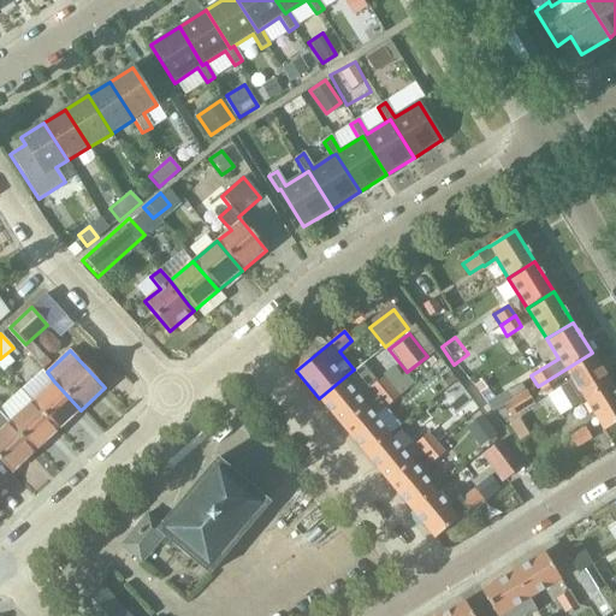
[(585,400),(610,383),(592,353),(538,386),(545,397),(546,396),(558,416),(585,400)]
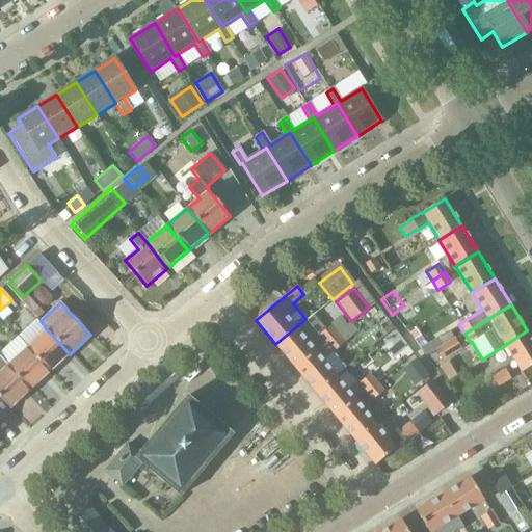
[(295,368),(337,334),(330,325),(318,336),(306,319),(275,344),(295,368)]
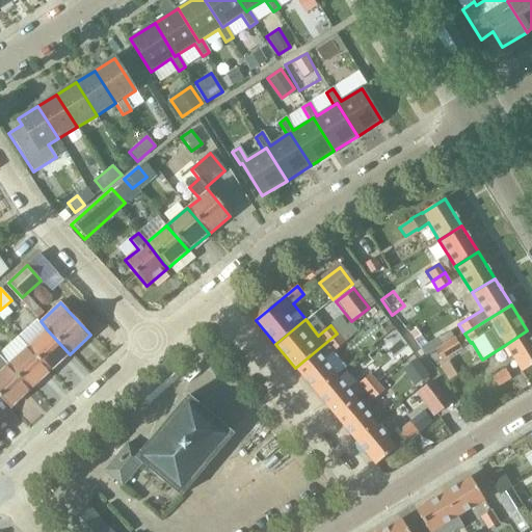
[(50,372),(70,354),(47,329),(27,347),(50,372)]
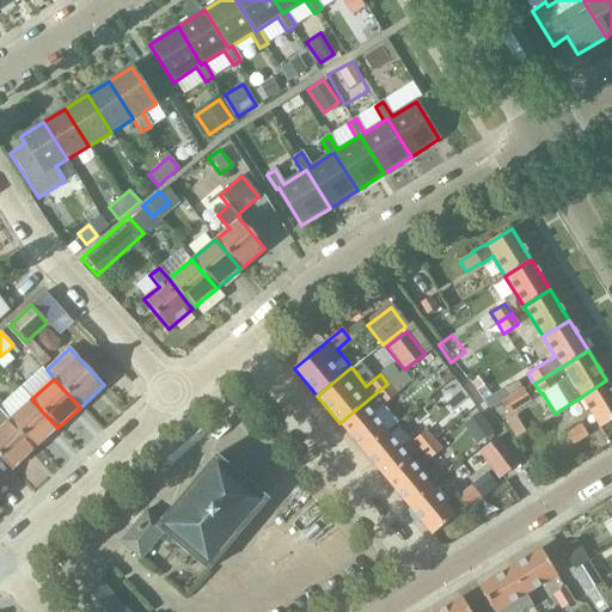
[(611,389),(606,380),(581,397),(600,428),(611,420),(611,389)]
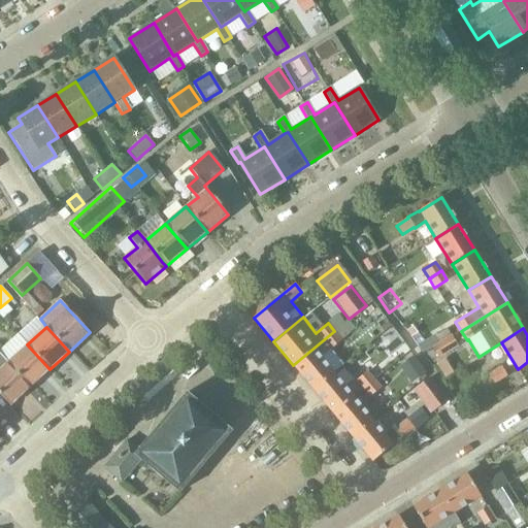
[(320,358),(341,339),(334,331),(293,365),(312,390),(333,373),(320,358)]
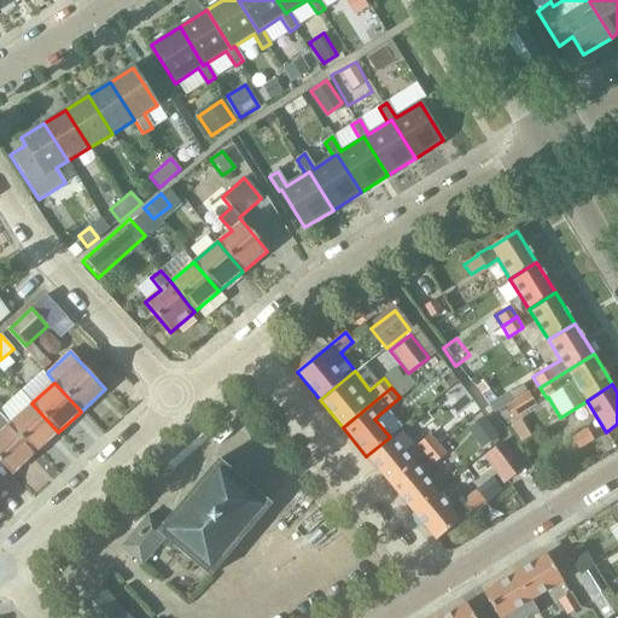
[(524,397),(507,407),(513,418),(541,401),(534,391),(524,397)]
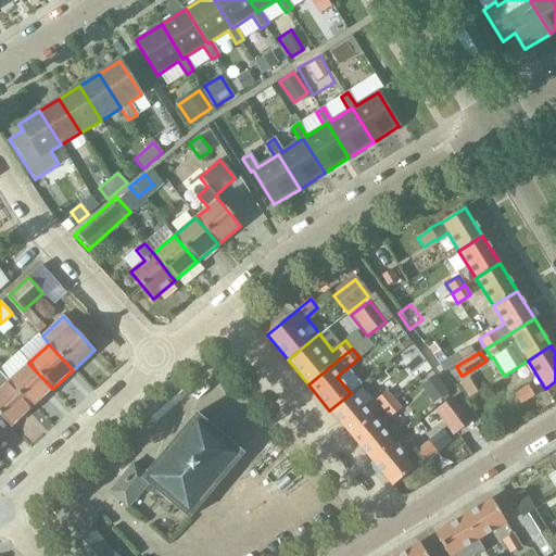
[(32,408),(52,389),(28,363),(8,382),(32,408)]
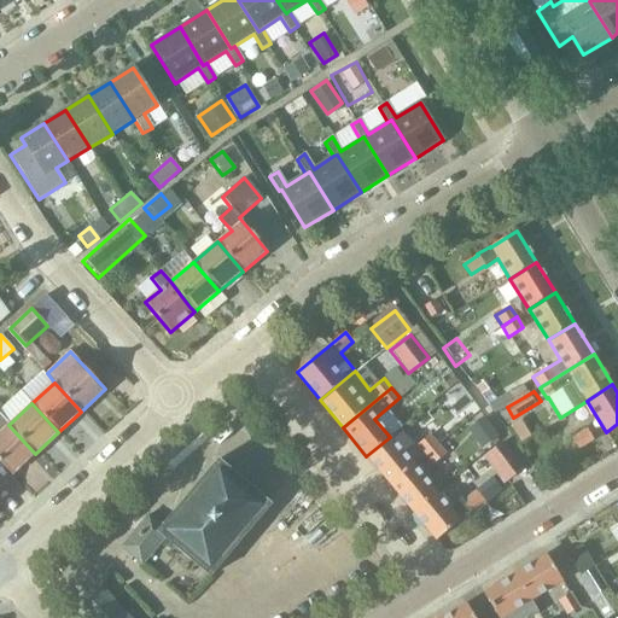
[(35,454),(9,425),(0,414),(0,462),(11,474),(35,454)]
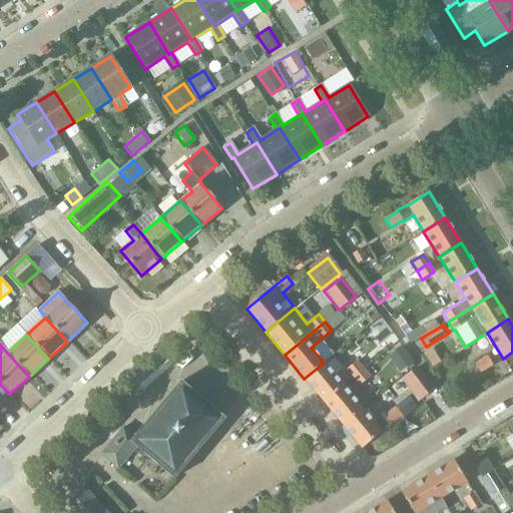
[(480,373),(492,365),(486,356),(474,364),(480,373)]
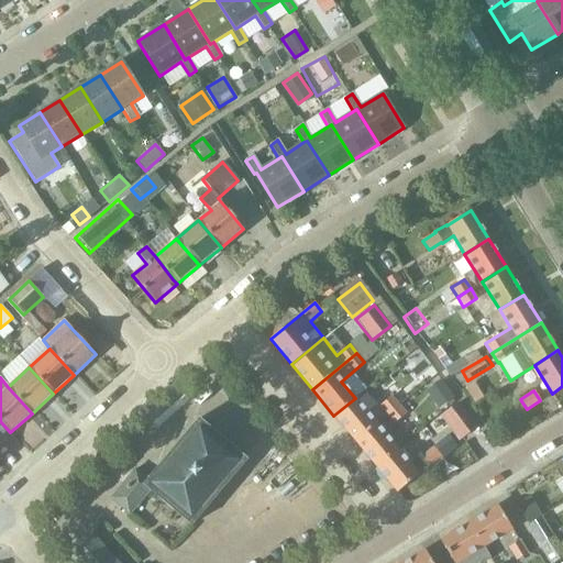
[(379,406),(386,415),(398,405),(392,396),(379,406)]
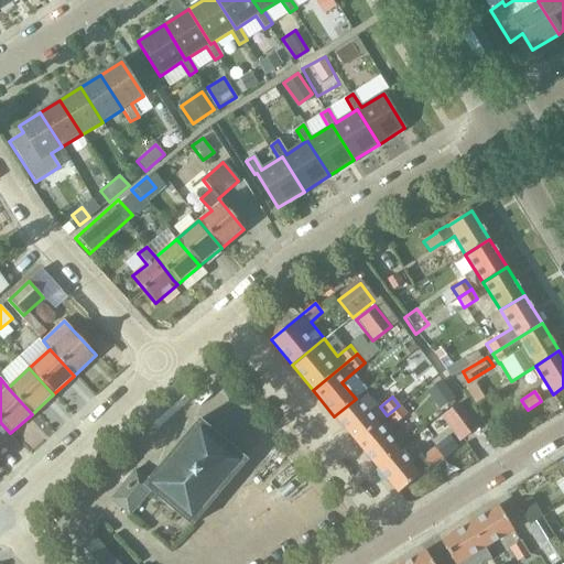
[(356,442),(377,424),(356,399),(334,416),(356,442)]
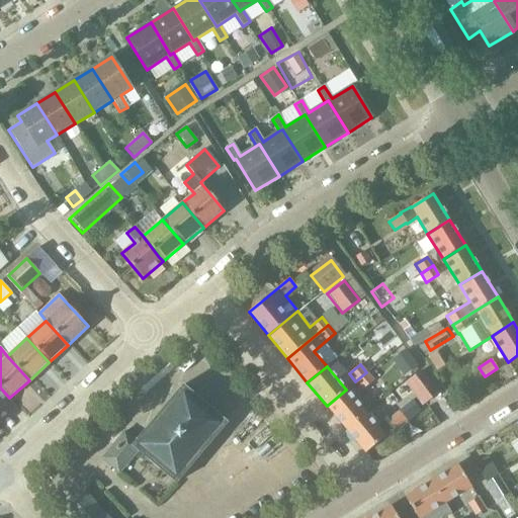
[(421,370),(408,380),(425,404),(438,394),(421,370)]
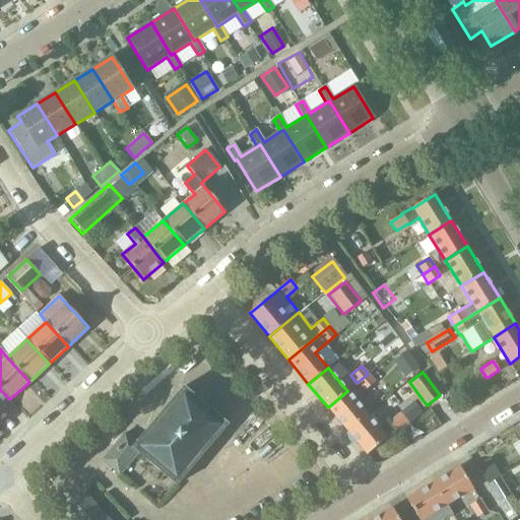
[(356,383),(360,386),(364,391),(375,382),(368,374),(356,383)]
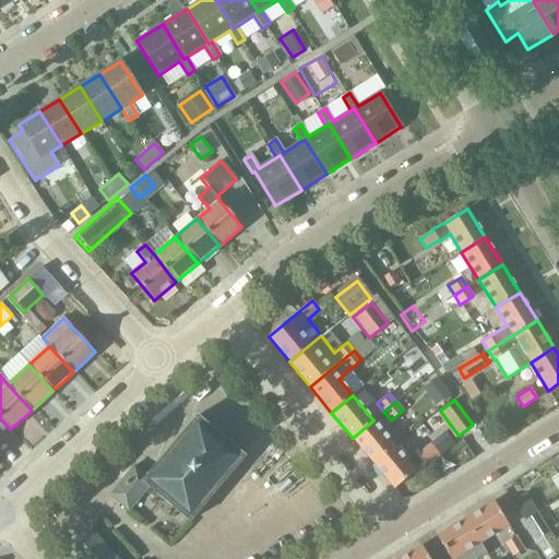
[(245,456),(201,419),(197,416),(145,476),(133,466),(109,496),(128,510),(147,487),(189,522),(245,456)]
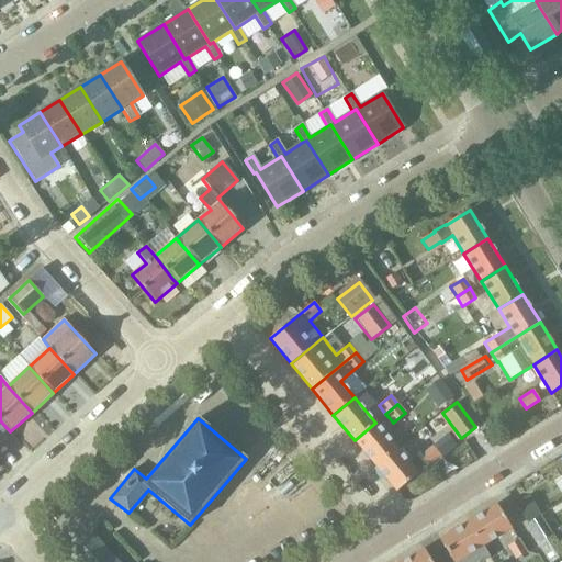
[(396,448),(375,423),(355,440),(375,465),(396,448)]
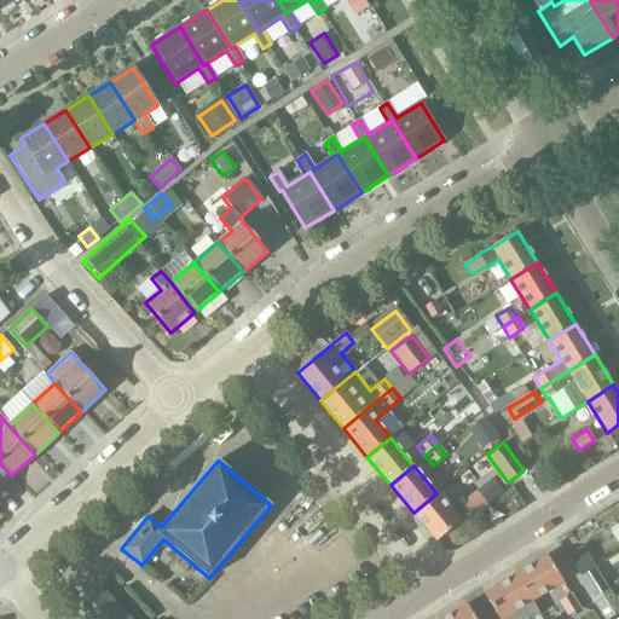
[(437,541),(485,501),(476,491),(463,502),(460,497),(447,507),(437,493),(414,513),(437,541)]
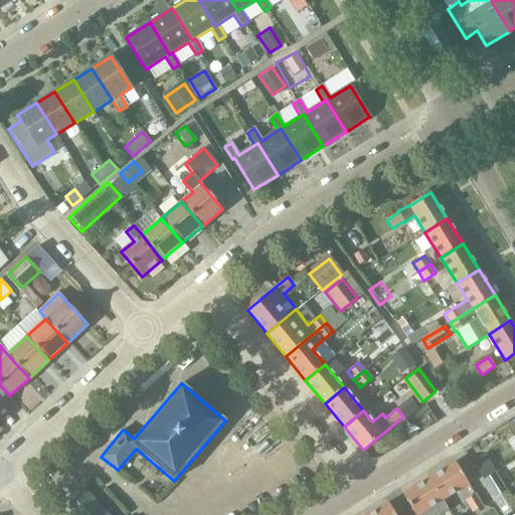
[(443,500),(468,484),(455,463),(428,479),(443,500)]
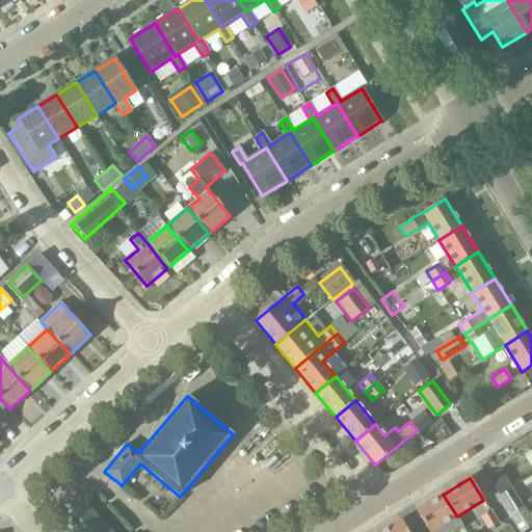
[(87,503),(115,531),(133,531),(97,494),(87,503)]
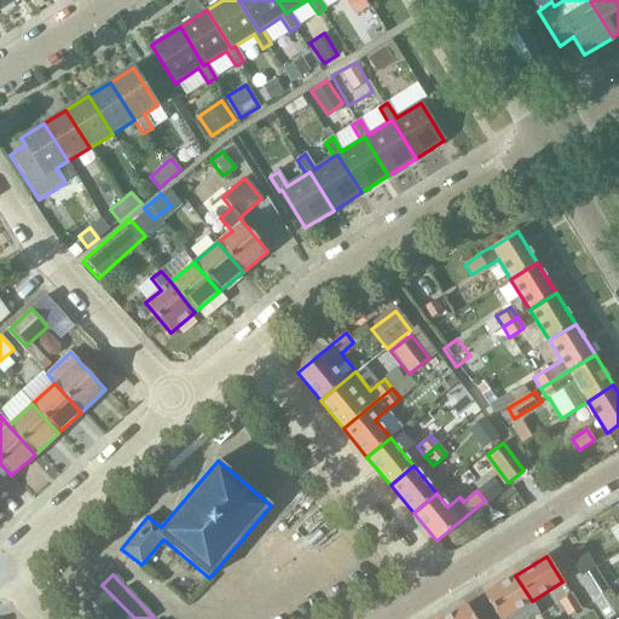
[(531,618),(539,614),(532,601),(515,576),(484,595),(498,618),(531,618)]
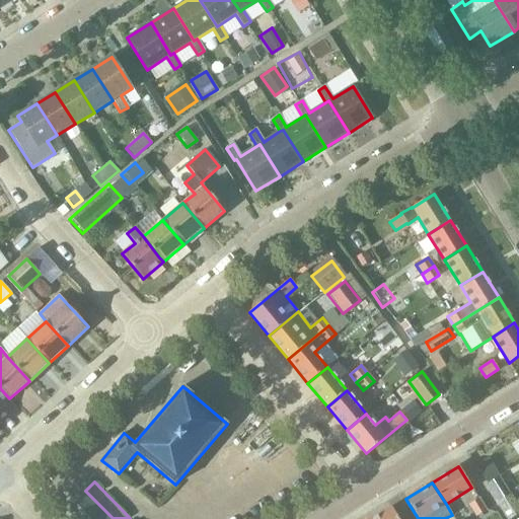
[(107,518),(85,494),(64,513),(69,518),(107,518)]
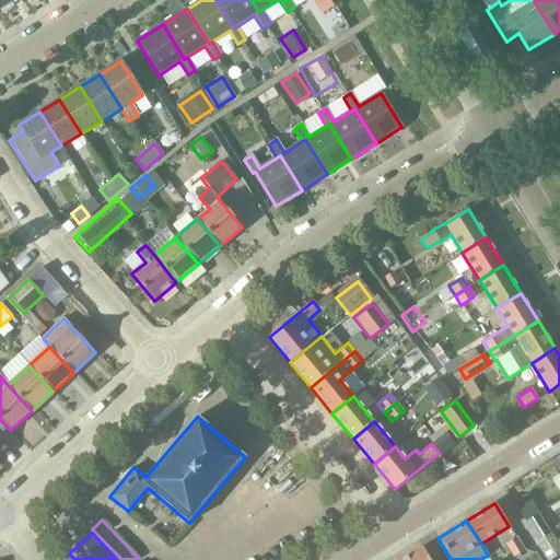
[(514,557),(524,550),(516,538),(506,544),(514,557)]
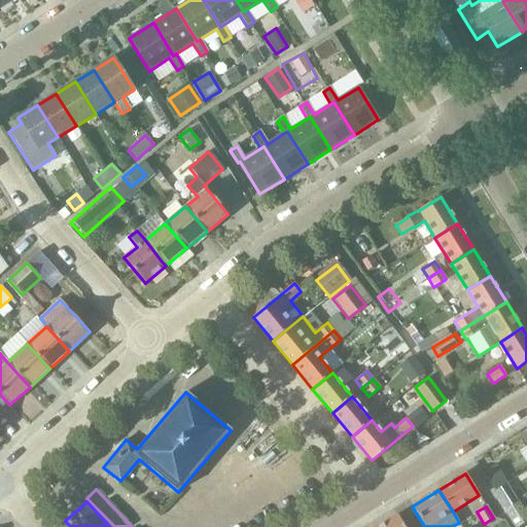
[(405,526),(397,516),(378,526),(405,526)]
